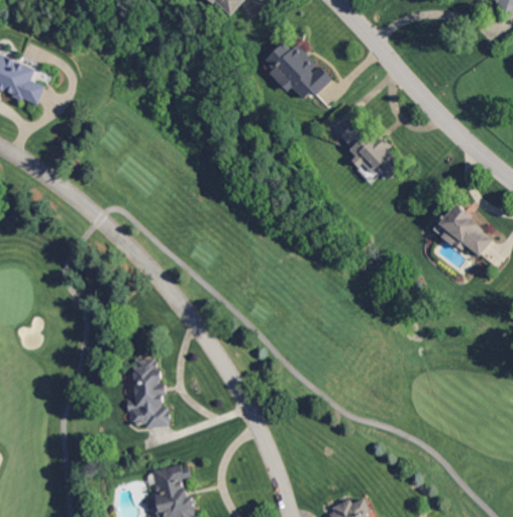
[(242,0),(237,6),(232,12),(230,14),(224,9),(215,1),(214,1),(213,2),(210,0),(242,0)]
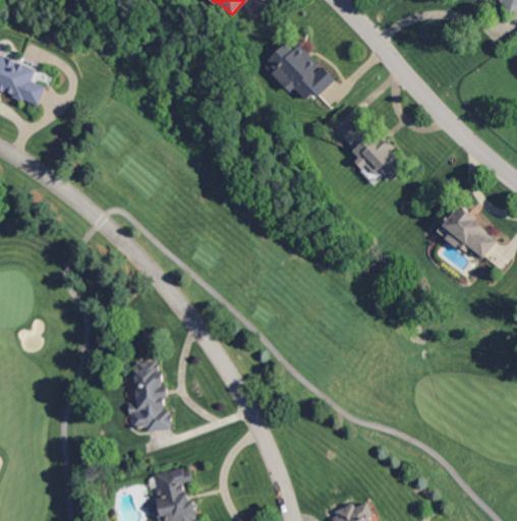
[(516,0),(516,8),(508,14),(500,2),(499,3),(496,0),(487,0),(486,1),(485,0),(516,0)]
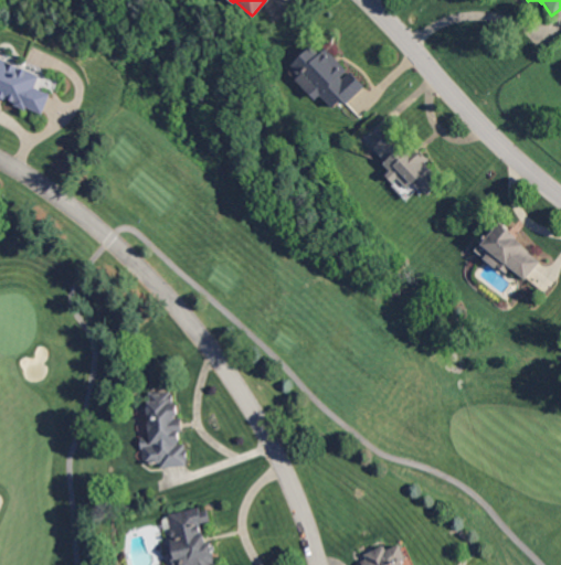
[(320,53),(325,49),(336,60),(338,62),(347,72),(340,78),(341,80),(349,73),(350,73),(363,87),(362,88),(347,104),(346,104),(341,99),(331,108),(319,96),(314,100),(295,81),(303,74),(297,74),(293,68),(293,65),(311,46),(313,45),(319,53),(320,53)]
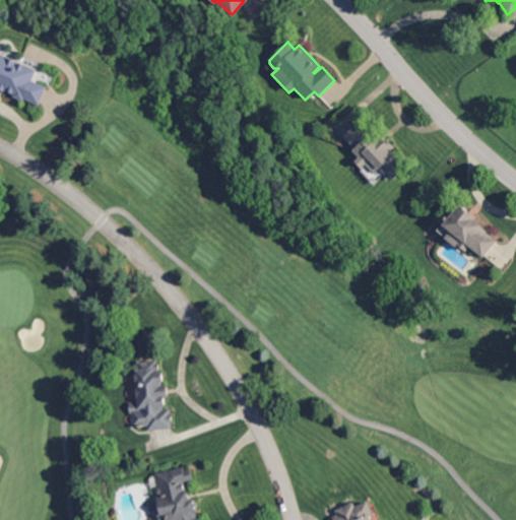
[(41,85),(45,87),(44,90),(44,91),(39,103),(38,104),(38,106),(23,100),(22,102),(11,96),(12,94),(3,90),(2,90),(0,89),(0,54),(1,55),(2,55),(16,61),(16,62),(18,63),(19,63),(31,68),(36,70),(35,72),(30,80),(36,83),(41,85)]
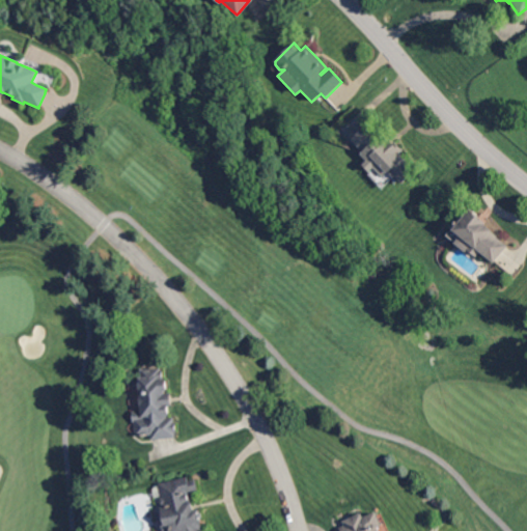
[(379,136),(381,134),(386,139),(388,138),(389,140),(392,142),(393,143),(394,142),(401,150),(398,152),(410,165),(409,167),(413,171),(400,183),(394,175),(391,177),(387,172),(382,177),(373,168),(372,167),(367,171),(362,165),(366,161),(359,155),(362,151),(351,140),(354,137),(366,126),(368,124),(379,136)]
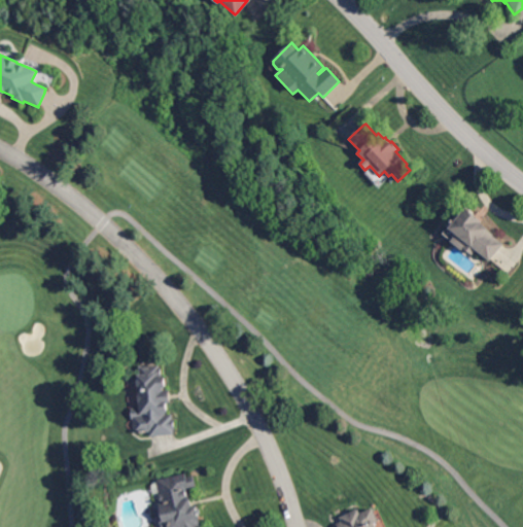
[(481,221),(479,223),(487,230),(486,231),(491,235),(490,237),(500,245),(487,261),(474,251),(469,255),(462,250),(461,251),(440,234),(454,216),(456,218),(464,208),(481,221)]
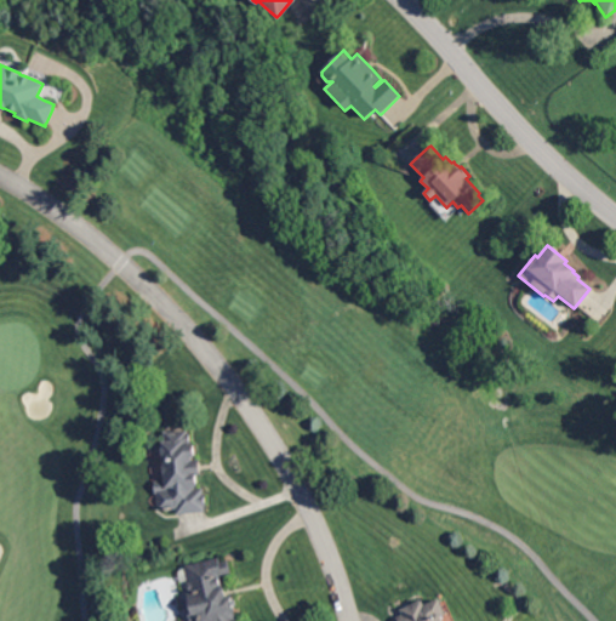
[(186,432),(188,432),(188,444),(193,443),(194,460),(198,460),(198,466),(199,469),(199,471),(199,474),(195,474),(195,485),(193,485),(193,489),(201,488),(201,495),(203,512),(200,512),(195,512),(175,513),(174,510),(155,511),(155,510),(155,507),(155,494),(152,494),(152,491),(152,480),(153,480),(161,480),(160,444),(160,443),(160,442),(163,442),(161,432),(163,432),(164,432),(165,432),(183,431),(184,431),(186,431),(186,432)]
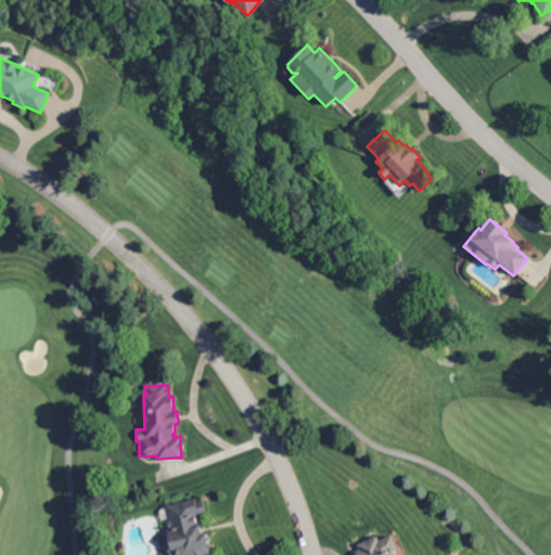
[(194,502),(200,501),(201,501),(202,502),(204,513),(196,515),(199,526),(200,528),(200,529),(201,532),(201,533),(205,532),(210,554),(168,554),(165,543),(168,543),(168,542),(166,534),(165,530),(169,529),(168,526),(164,507),(163,506),(164,505),(174,503),(193,499),(194,502)]
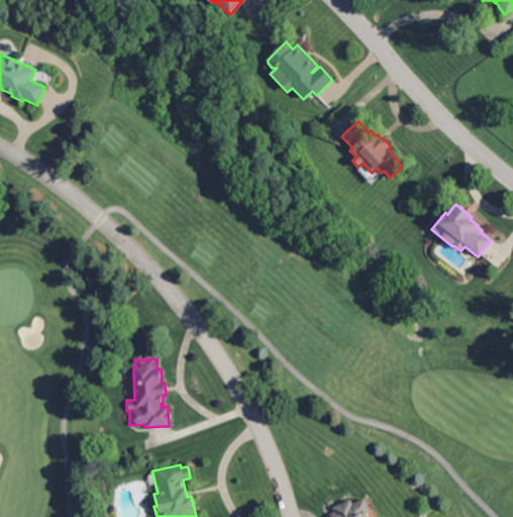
[(371,512),(367,514),(368,516),(329,516),(329,515),(333,513),(334,513),(332,508),(349,500),(351,503),(365,498),(366,502),(371,512)]
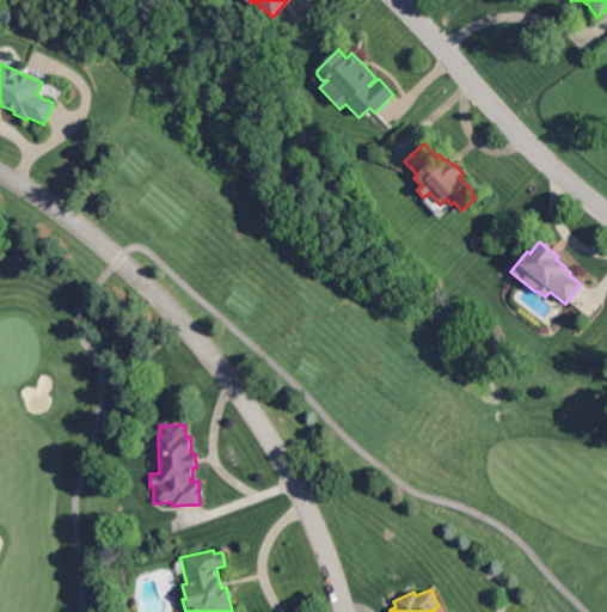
All buildings are outlined.
